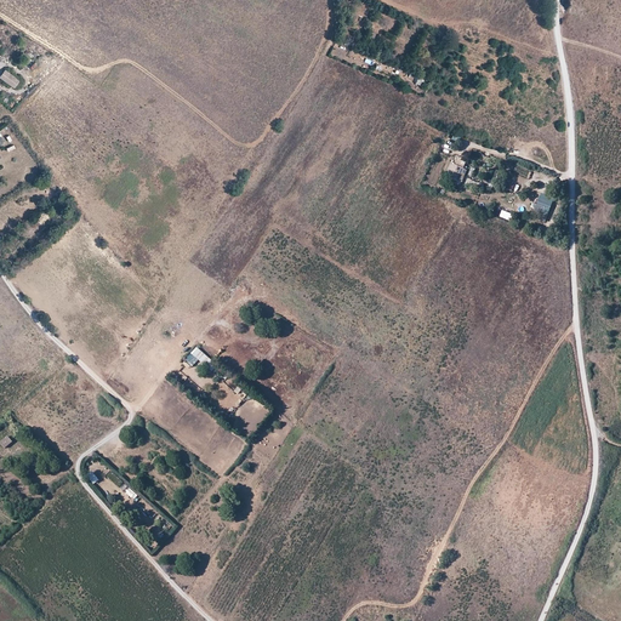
[(0,77),(15,89),(20,81),(4,69),(0,75),(0,77)]
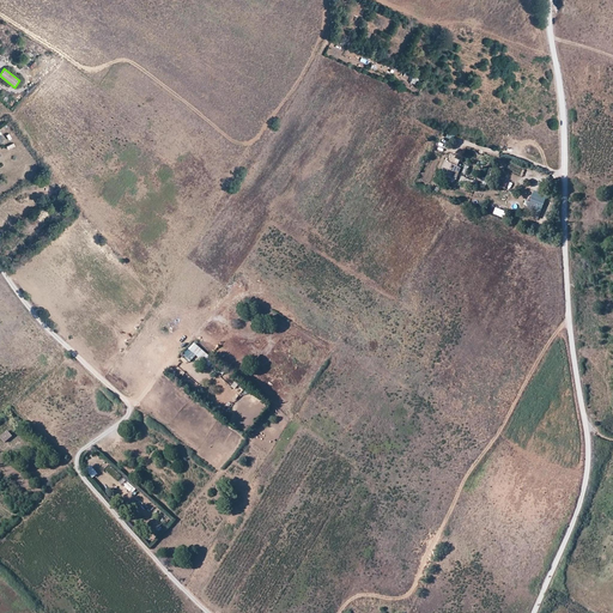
[(454,178),(456,171),(445,168),(448,162),(445,161),(441,173),(454,178)]
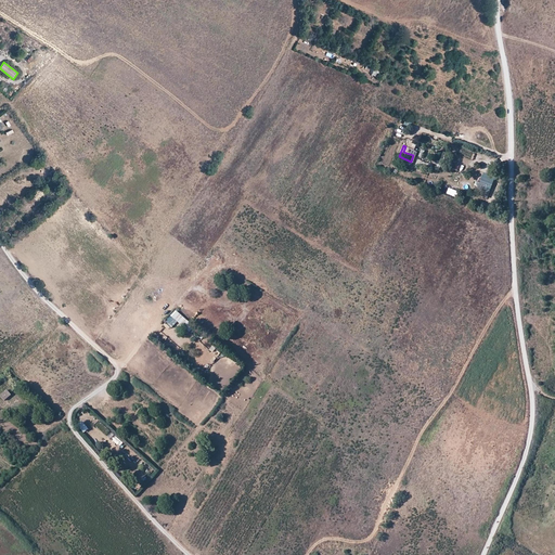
[(482,173),(476,194),(488,197),(494,178),(482,173)]
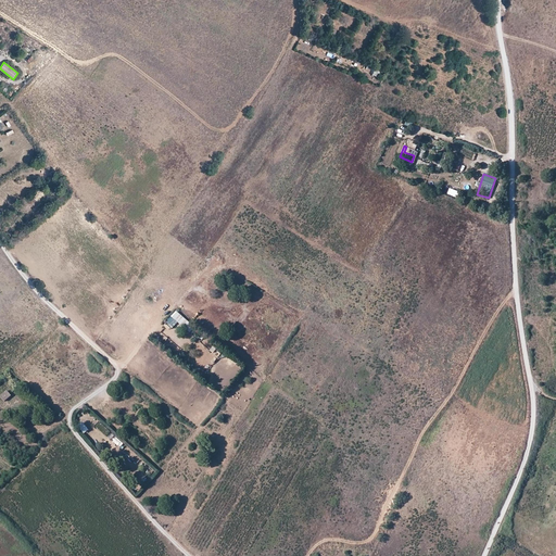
[(176,311),(172,316),(190,333),(196,329),(176,311)]
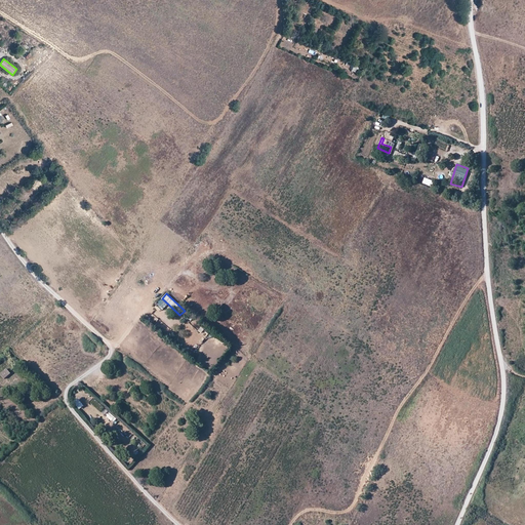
[(162,310),(167,305),(160,298),(155,304),(162,310)]
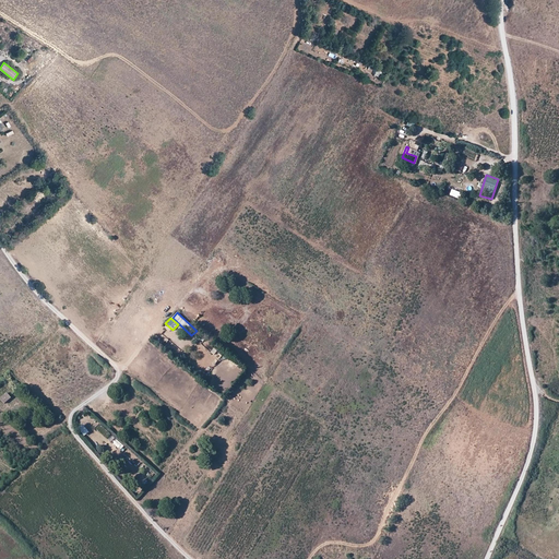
[(0,397),(3,403),(11,400),(8,392),(0,395),(0,397)]
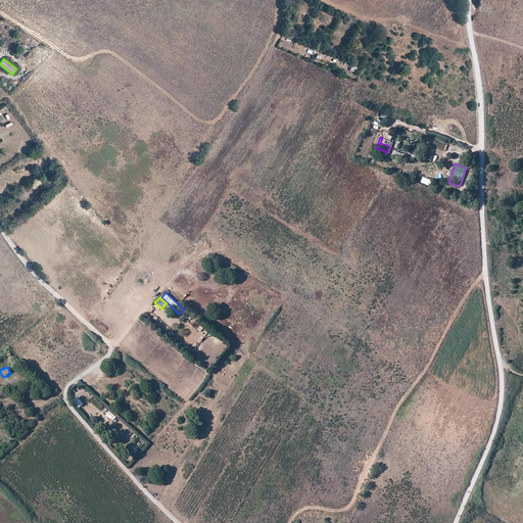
[(79,408),(84,403),(78,396),(73,400),(79,408)]
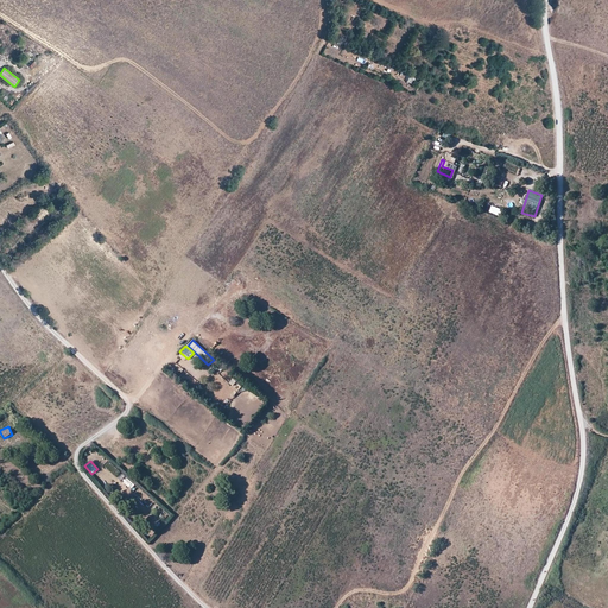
[(115,476),(120,472),(109,461),(105,466),(115,476)]
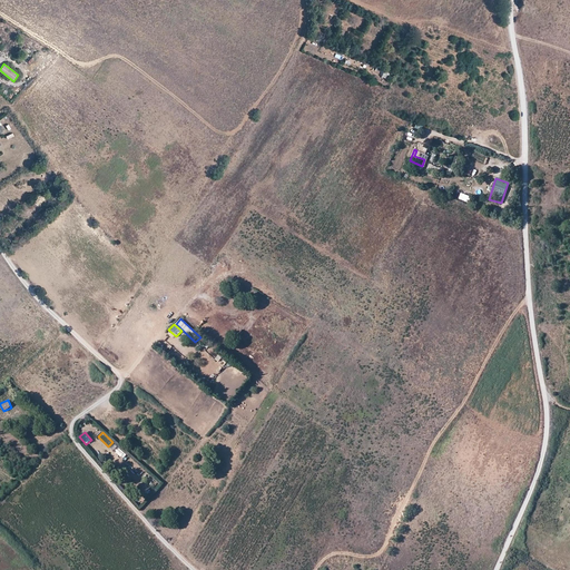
[(124,459),(127,454),(118,448),(115,452),(124,459)]
